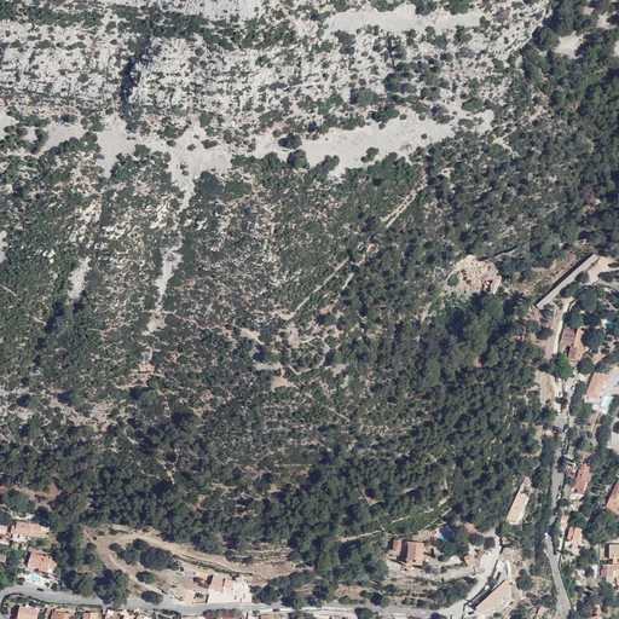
[(495,294),(502,277),(496,275),(489,291),(495,294)]
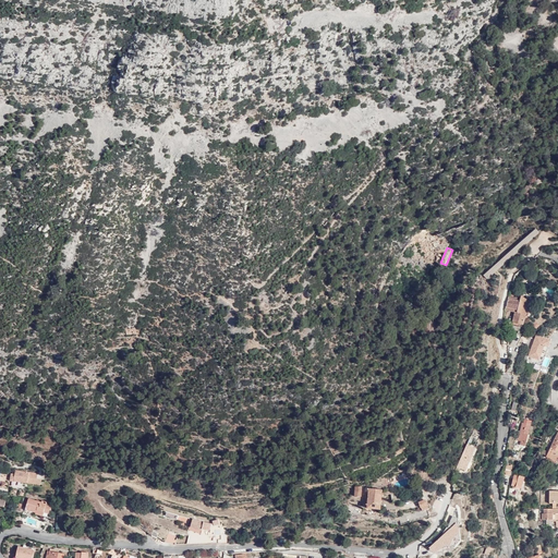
[(523,325),(526,315),(531,301),(521,295),(521,298),(509,295),(508,298),(518,302),(518,299),(529,302),(521,324),(523,325)]
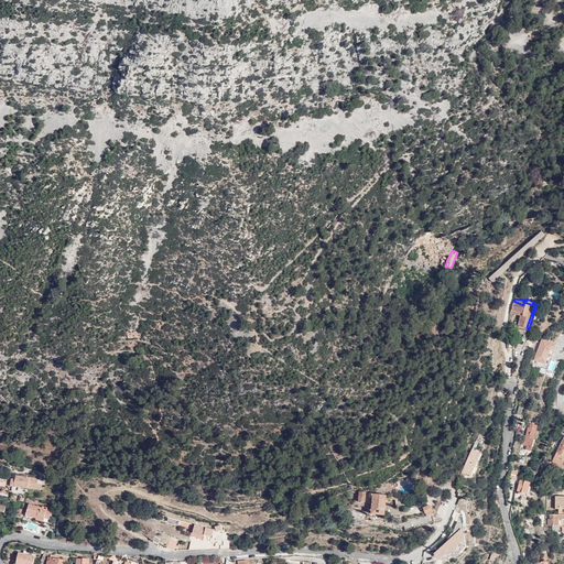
[(518,325),(527,327),(534,305),(523,302),(523,305),(513,301),(511,313),(521,315),(518,325)]
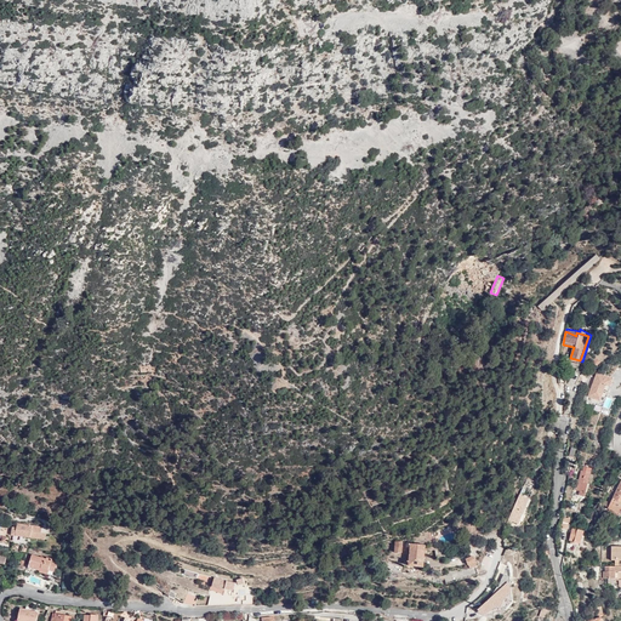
[(605,383),(610,385),(613,379),(597,372),(588,396),(599,399),(605,383)]
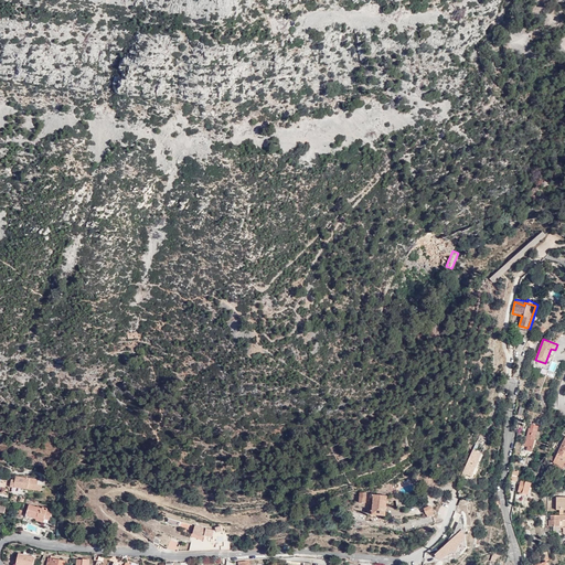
[(552,359),(555,350),(551,349),(545,363),(543,368),(547,370),(552,359)]
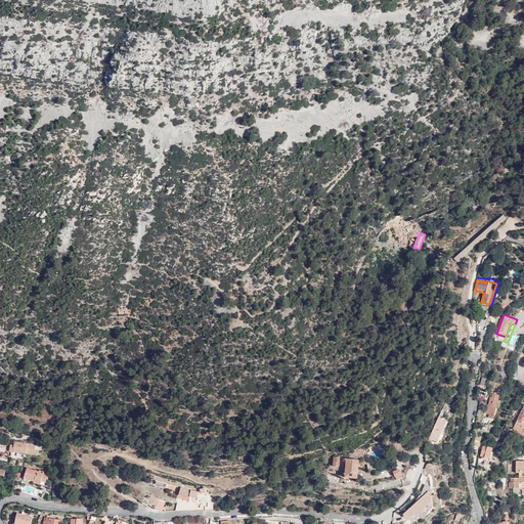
[(518,336),(512,333),(508,343),(515,345),(518,336)]
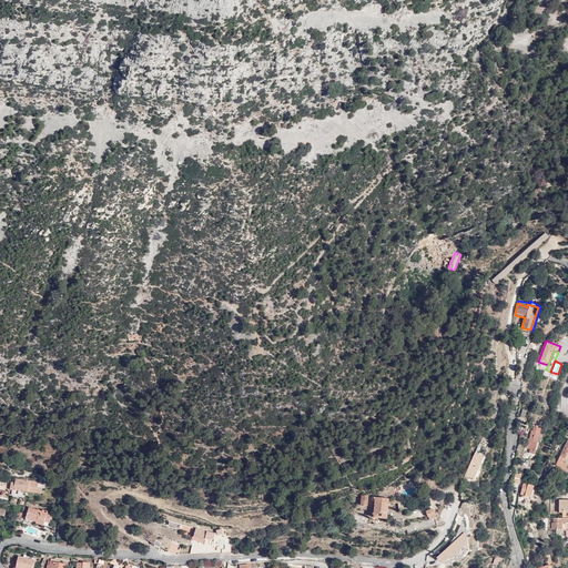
[(534,454),(540,428),(534,427),(533,430),(529,439),(527,438),(525,447),(530,449),(529,453),(534,454)]
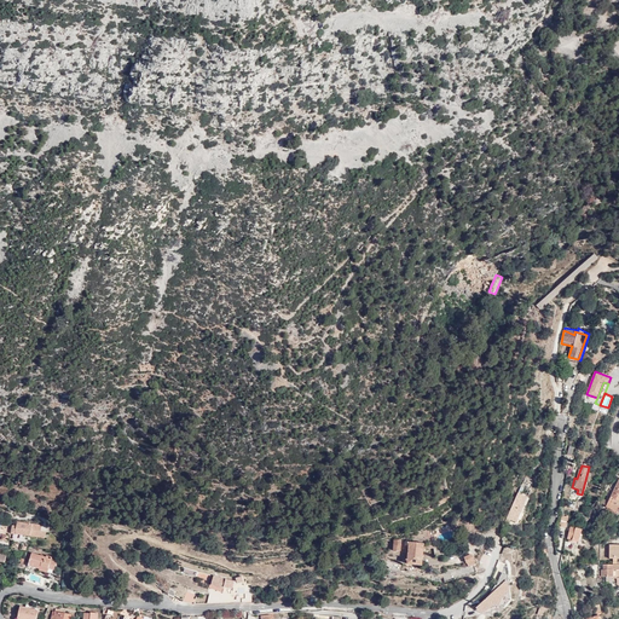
[(618,505),(618,479),(607,507),(617,510),(618,505)]
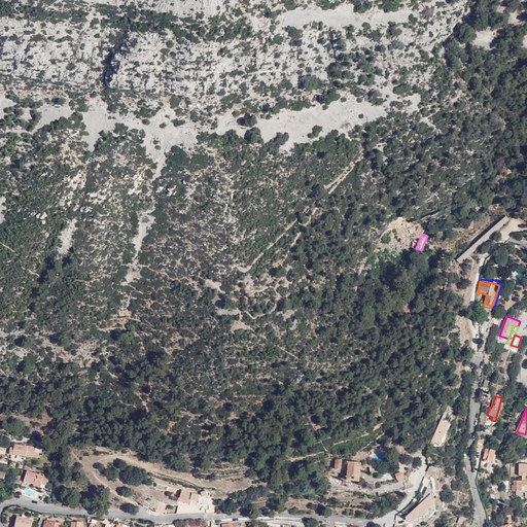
[(444,414),(431,441),(434,443),(437,433),(442,424),(446,415),(444,414)]
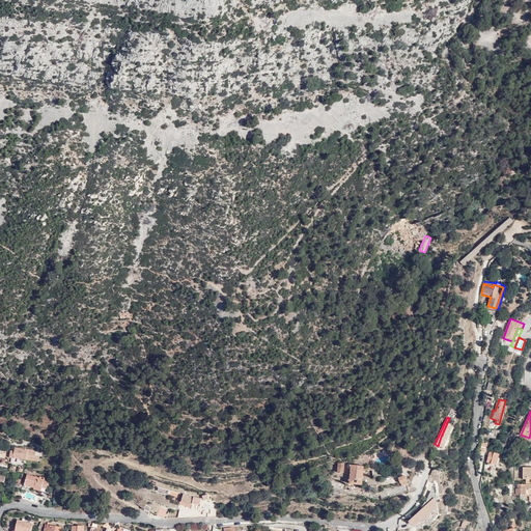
[(441,437),(438,446),(442,447),(451,425),(448,424),(450,418),(449,418),(445,427),(441,437)]
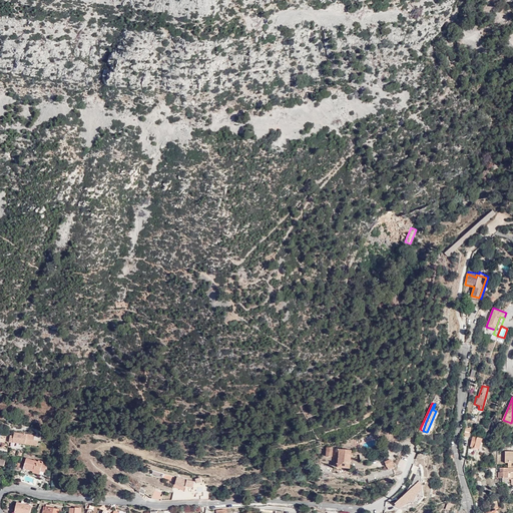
[(436,411),(427,432),(428,433),(429,430),(433,431),(435,426),(431,425),(437,412),(436,411)]
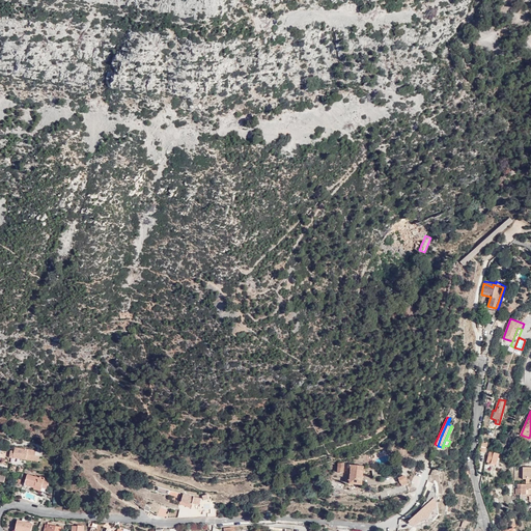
[(34,455),(35,450),(15,447),(15,451),(10,450),(9,457),(38,462),(38,456),(34,455)]
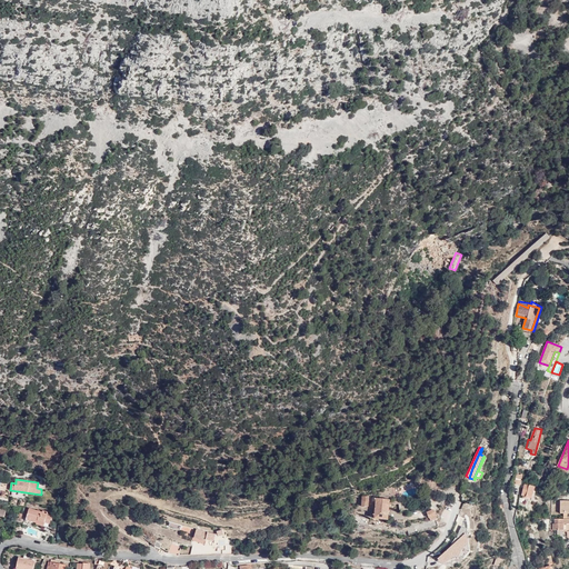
[(521,495),(526,497),(526,498),(531,500),(536,487),(525,483),(521,495)]
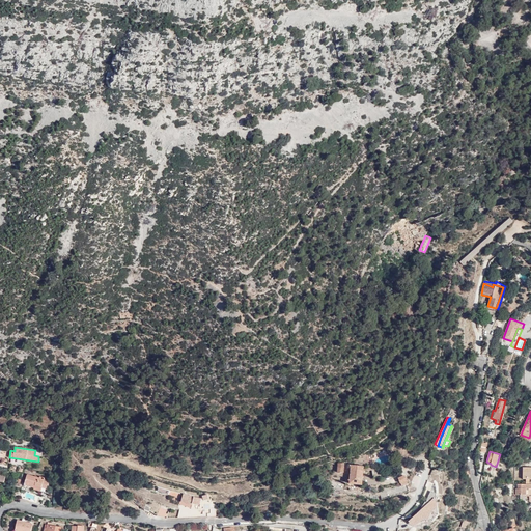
[(364,466),(350,465),(348,483),(345,483),(345,490),(364,492),(364,488),(368,488),(368,485),(375,485),(376,479),(374,478),(371,465),(364,464),(364,466)]
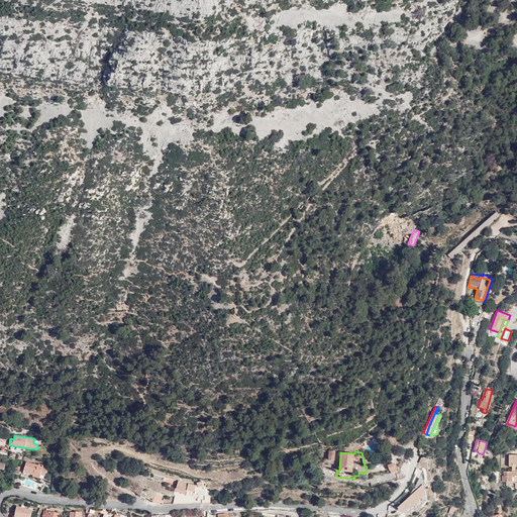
[(38,463),(38,464),(26,461),(23,473),(33,475),(33,477),(39,478),(40,475),(45,476),(47,469),(42,468),(43,464),(38,463)]
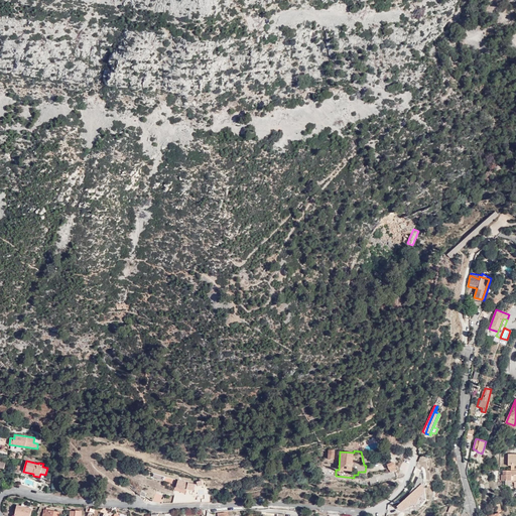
[(390,468),(393,467),(391,462),(385,465),(388,472),(367,477),(370,486),(395,477),(394,471),(391,471),(390,468)]
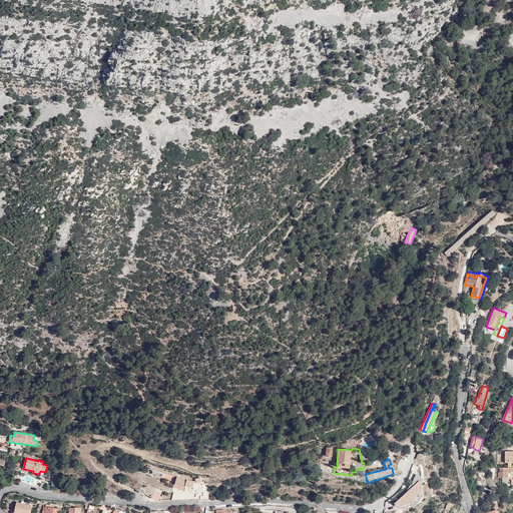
[(511,480),(512,479),(512,468),(511,468),(508,468),(500,468),(500,472),(498,472),(498,477),(498,478),(508,478),(508,480),(511,480)]
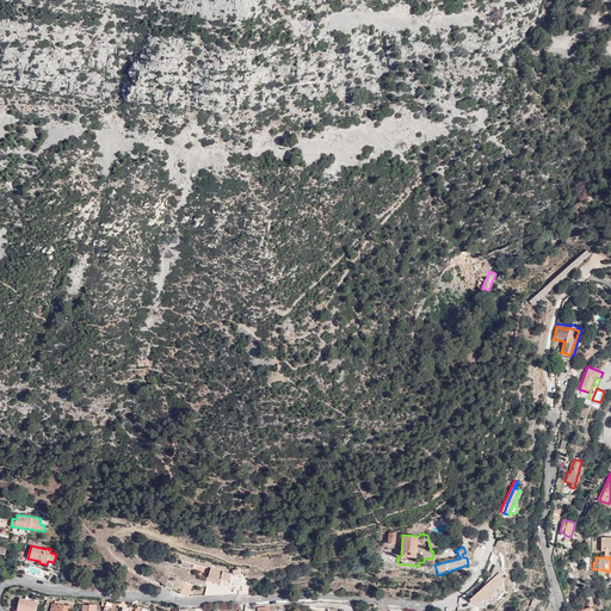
[(504,592),(501,575),(501,568),(495,566),(491,578),(486,587),(485,587),(471,599),(476,604),(477,605),(482,603),(482,602),(487,597),(491,599),(497,597),(498,599),(504,592)]
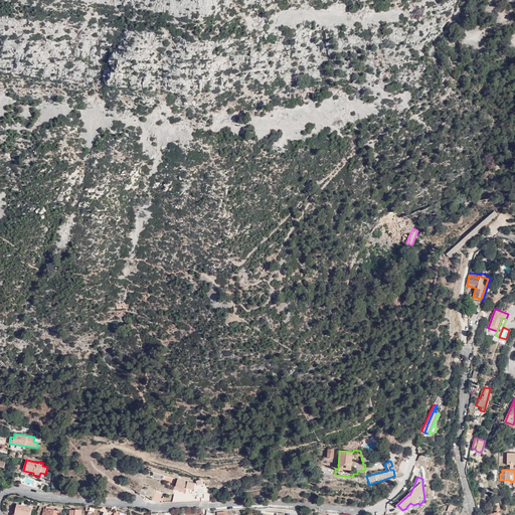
[(188,482),(178,479),(176,489),(185,494),(186,489),(194,491),(195,483),(188,482)]
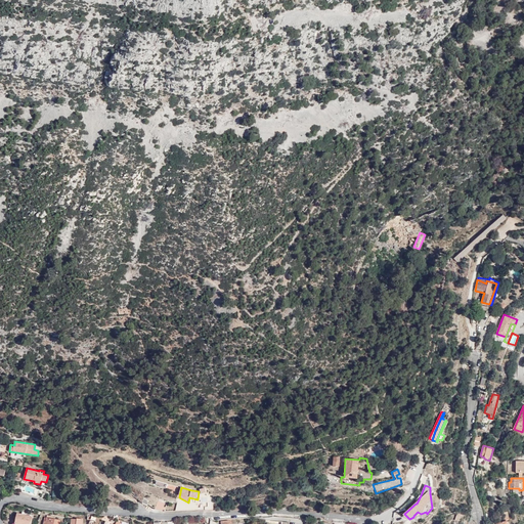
[(31,523),(33,517),(17,514),(15,522),(23,523),(31,523)]
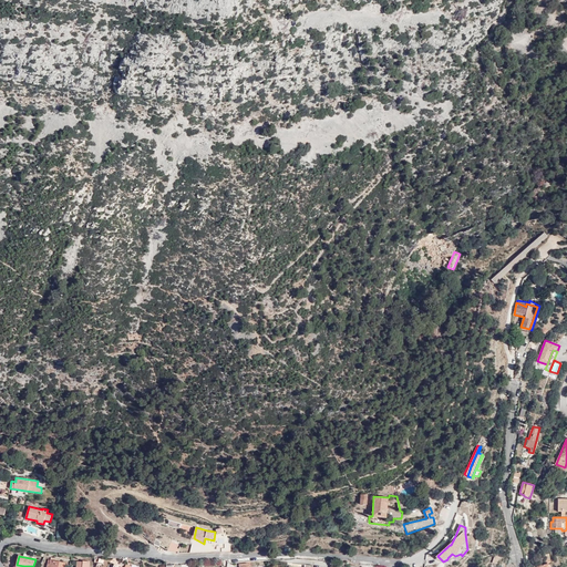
[(107,566),(110,563),(94,557),(94,563),(98,564),(95,566),(107,566)]
